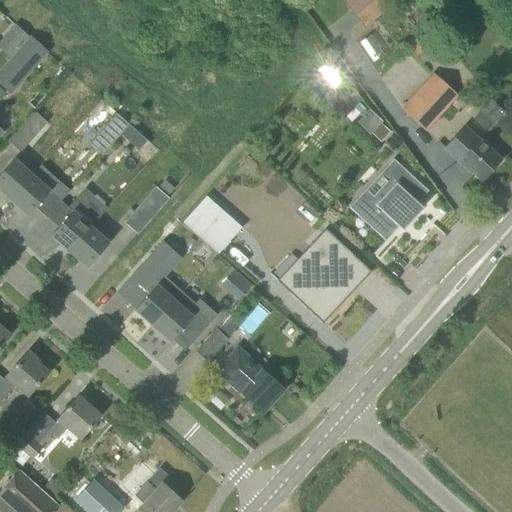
[(399,0),(343,0),(350,9),(366,28),(399,0)]
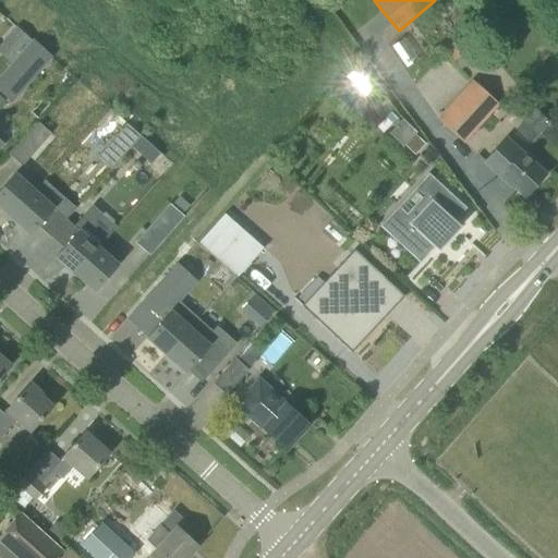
[(16,27),(3,41),(17,55),(32,40),(16,27)]
